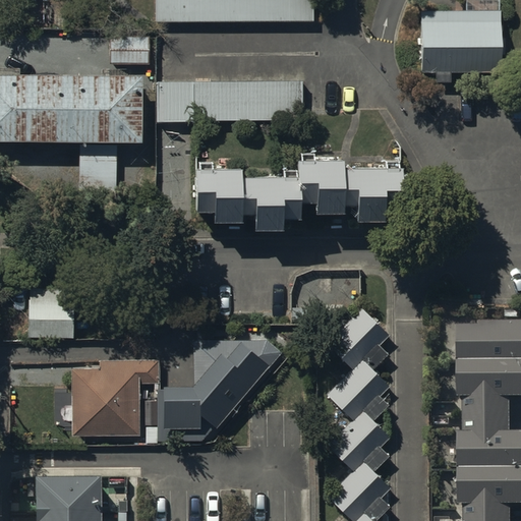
[(155,0),(156,24),(319,23),(317,0),(155,0)]
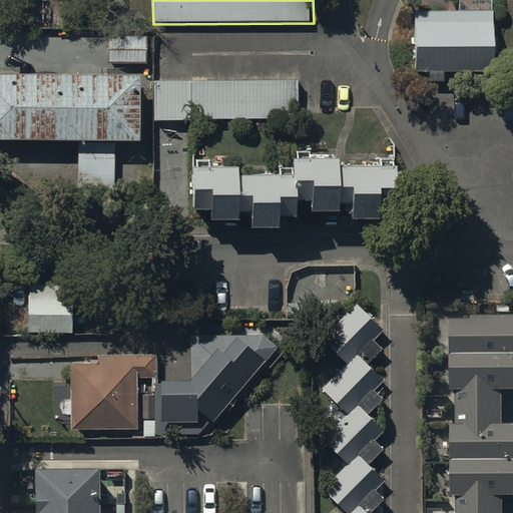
[(493,12),(416,14),(417,73),(429,73),(429,83),(444,83),(444,73),(494,72),(493,12)]
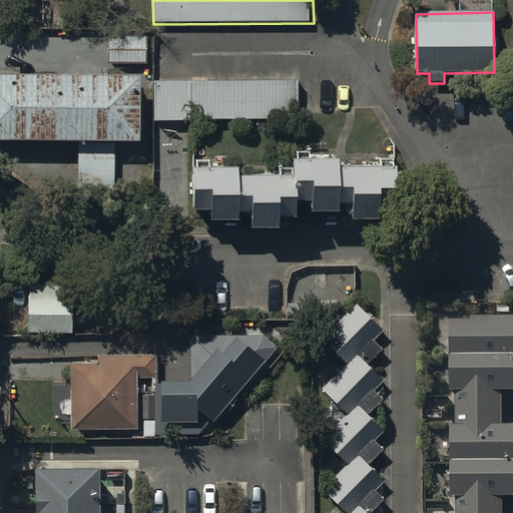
[(148,35),(108,35),(108,65),(148,65),(148,35)]
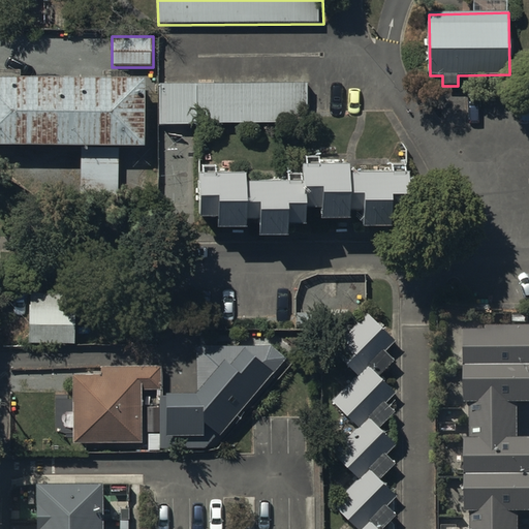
[(145,82),(0,80),(0,148),(81,149),(80,204),(119,204),(119,148),(144,148),(145,82)]
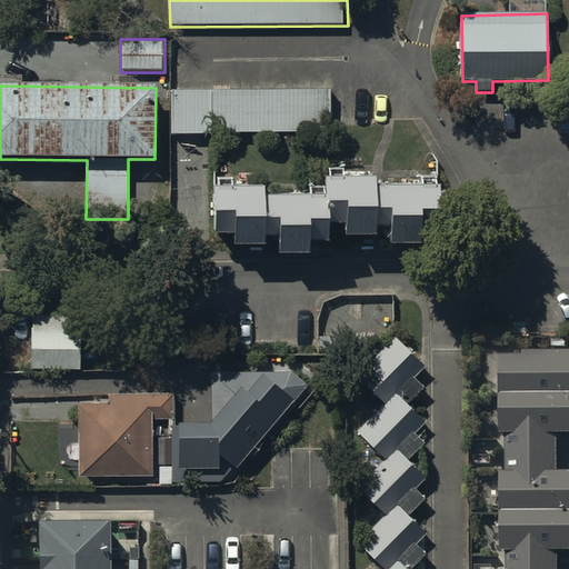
[(330,88),(172,90),(172,133),(331,132),(330,88)]
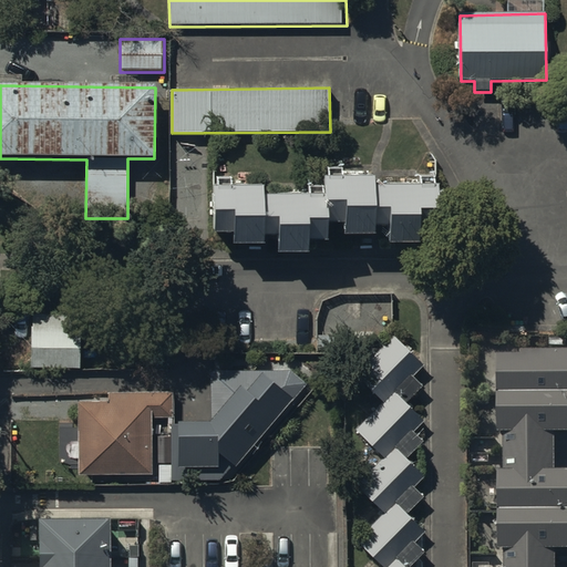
[(217,185),(213,185),(213,232),(233,232),(233,241),(264,241),(264,235),(276,235),(276,250),(307,250),(307,239),(326,239),(326,222),(340,222),(340,234),(374,234),(374,225),(388,225),(388,240),(420,240),(420,226),(437,226),(437,185),(433,185),(433,175),(419,175),(419,183),(373,183),(373,175),(340,175),(340,167),(326,167),(326,176),(323,176),(323,184),(308,185),(308,193),(261,193),(261,184),(229,184),(230,177),(217,177),(217,185)]
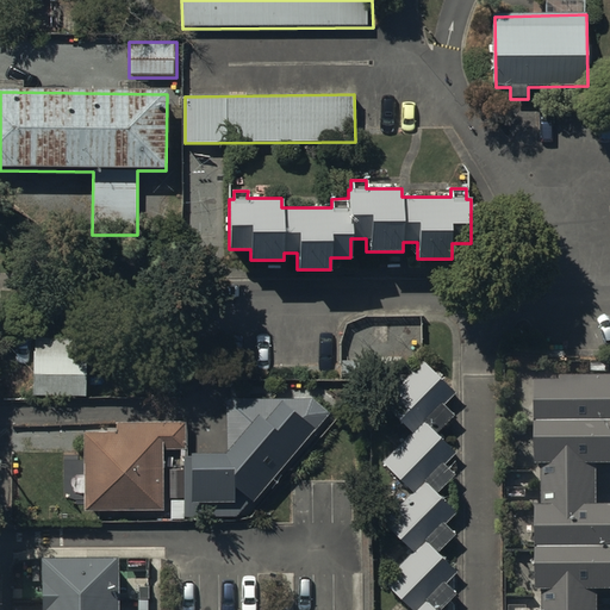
[(86,337),(33,337),(33,394),(86,394),(86,337)]
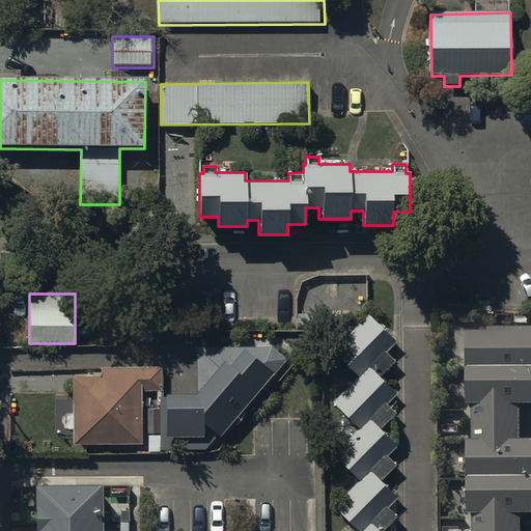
[(396,343),(368,315),(333,352),(359,378),(333,403),(358,429),(333,454),(360,481),(333,508),(355,530),(384,530),(397,519),(386,507),(395,498),(380,482),(394,468),(386,458),(396,448),(380,431),(396,416),(385,404),(395,394),(381,380),(395,365),(385,355),(396,343)]
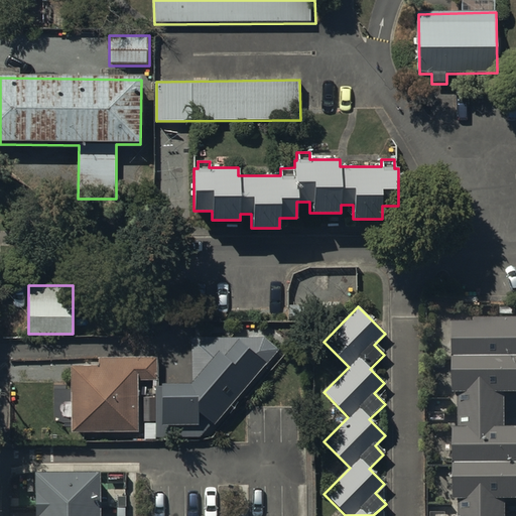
[(476,329),(455,329),(455,402),(460,402),(460,436),(456,436),(456,507),(462,507),(461,515),(506,515),(507,506),(515,506),(515,434),(507,435),(507,399),(515,399),(515,326),(476,326),(476,329)]
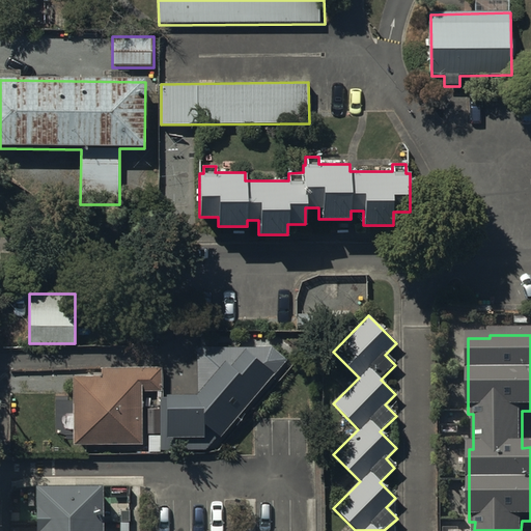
[(272,347),(197,350),(197,397),(161,398),(161,413),(166,413),(166,437),(148,437),(148,452),(205,451),(218,436),(221,439),(287,360),(272,347)]
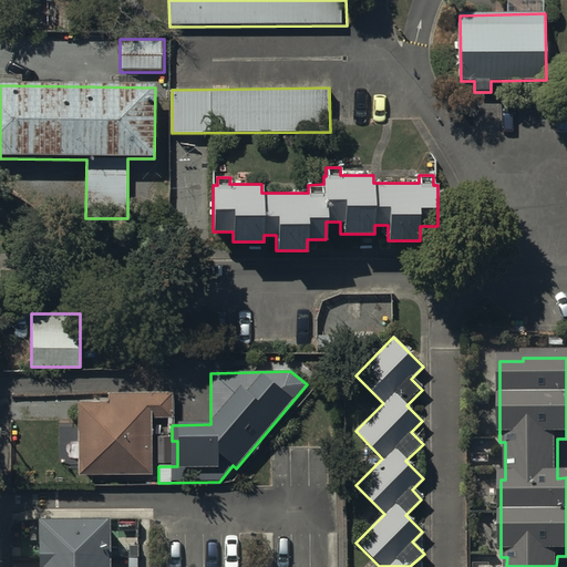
[(109,403),(78,404),(79,476),(152,475),(152,419),(172,419),(172,394),(109,395),(109,403)]
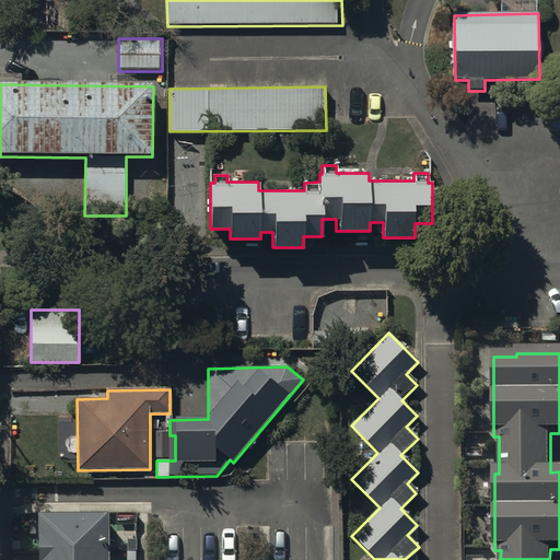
[(108,522),(38,523),(37,559),(108,559),(108,555),(108,522)]
